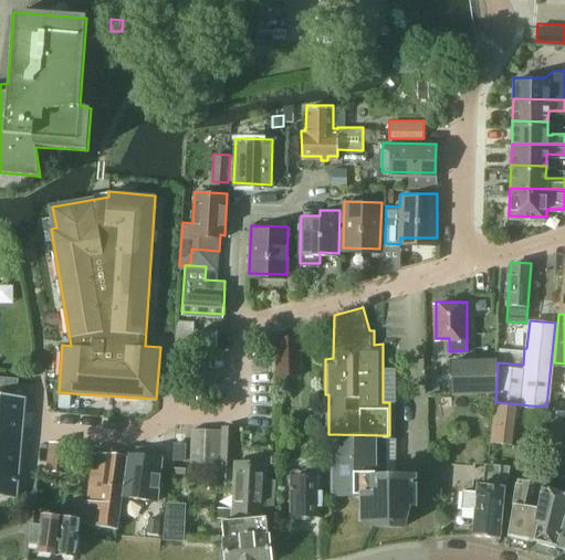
[(198,328),(197,342),(217,344),(218,328),(198,328)]
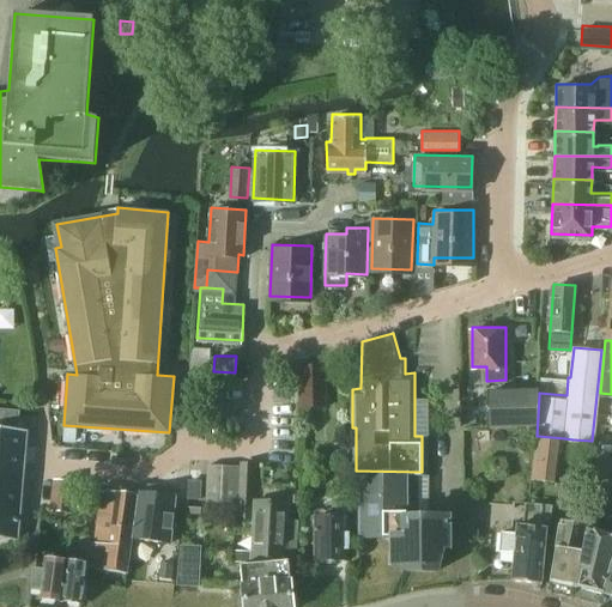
[(300,405),(301,405),(326,404),(326,362),(298,362),(300,405)]
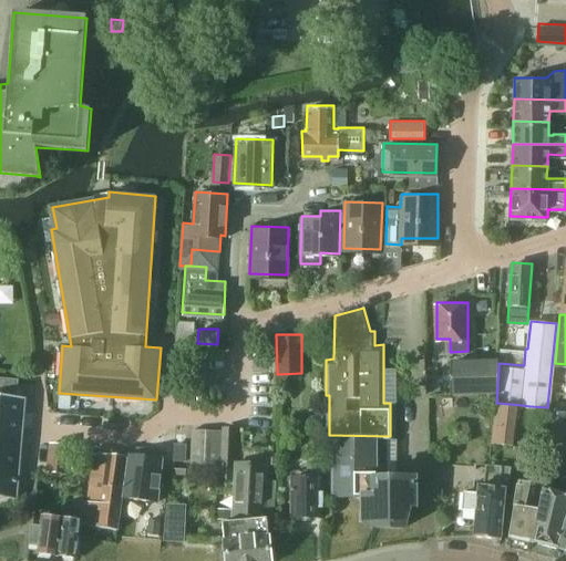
[(500,345),(498,363),(524,365),(525,349),(500,345)]
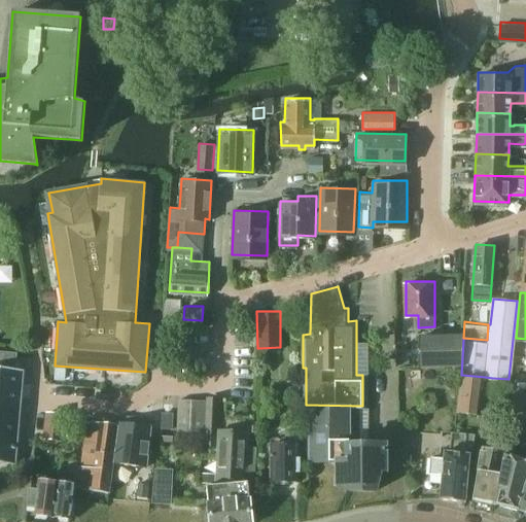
[(460,334),(421,335),(421,364),(459,363),(461,363),(461,344),(460,334)]
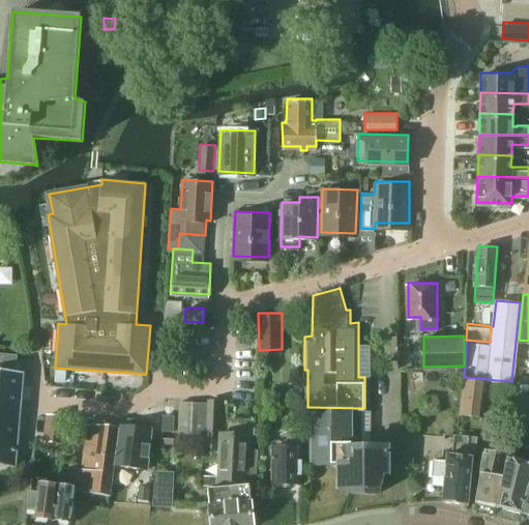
[(0,461),(15,463),(23,373),(15,372),(16,355),(0,353),(0,461)]
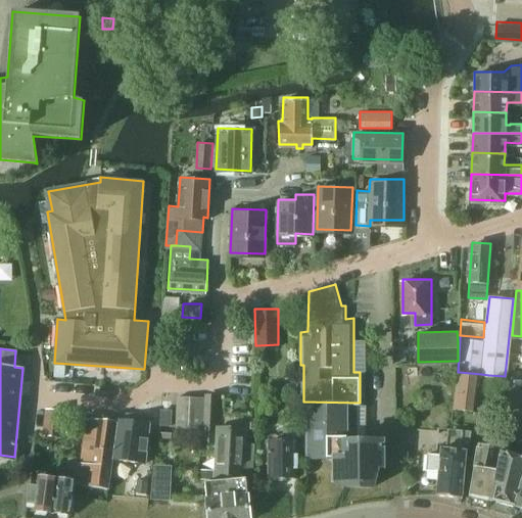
[(477,411),(480,378),(459,376),(456,409),(477,411)]
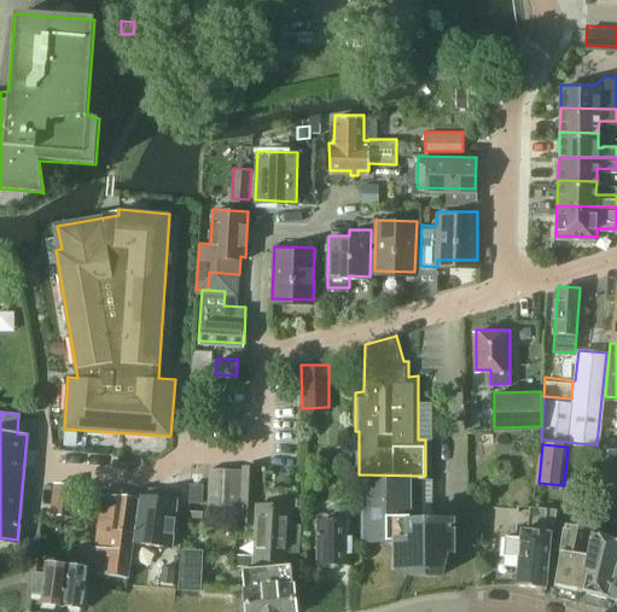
[(616,455),(599,454),(595,487),(616,489),(616,455)]
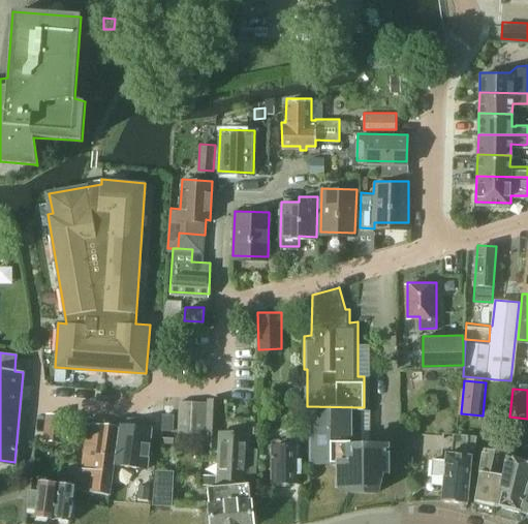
[(208,400),(206,436),(206,445),(218,445),(220,397),(208,396),(208,400)]
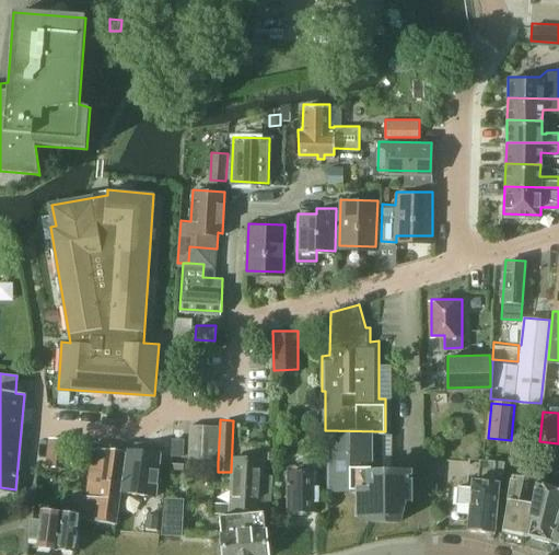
[(189,461),(202,461),(204,423),(191,423),(189,461)]
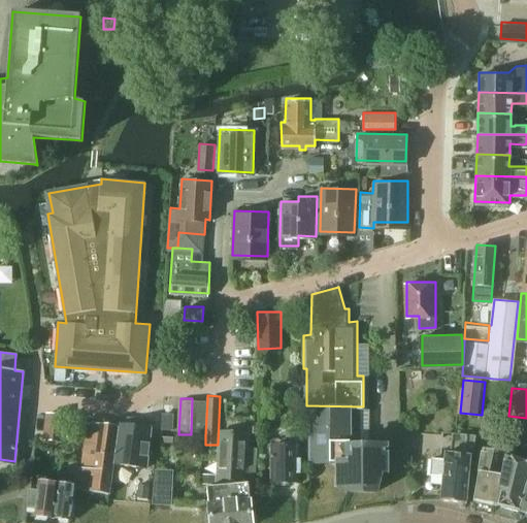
[(192,398),(191,434),(205,435),(207,399),(192,398)]
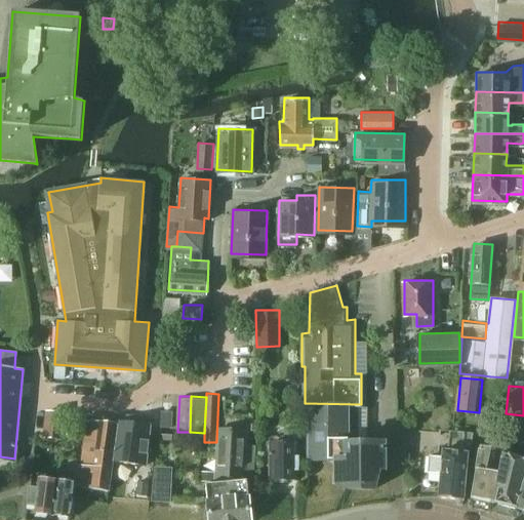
[(306,403),(305,403),(305,461),(331,460),(331,483),(339,484),(346,485),(347,485),(347,488),(370,488),(374,470),(380,470),(380,443),(344,444),(343,406),(361,406),(361,404),(306,403)]
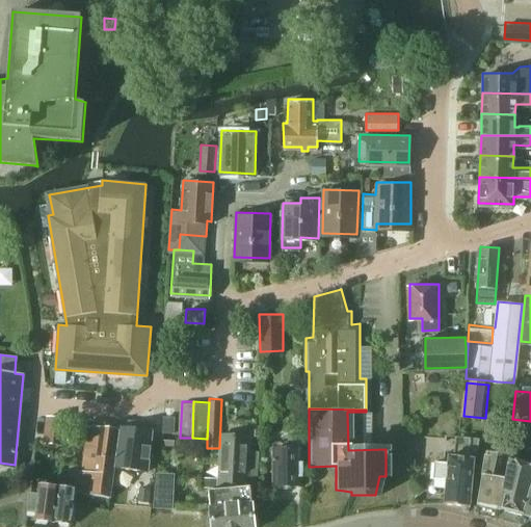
[(161,413),(160,427),(171,427),(171,413),(161,413)]
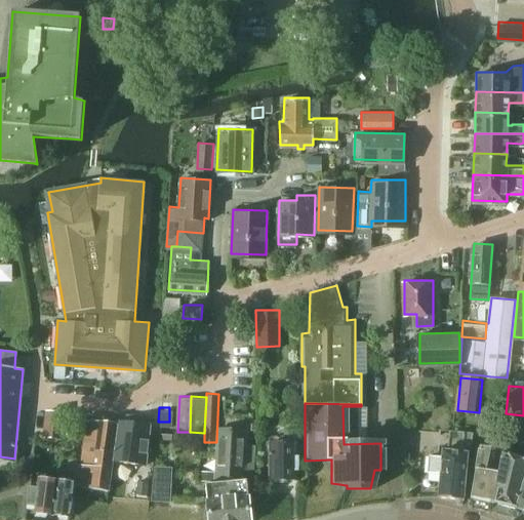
[(45,434),(62,436),(65,411),(48,409),(45,434)]
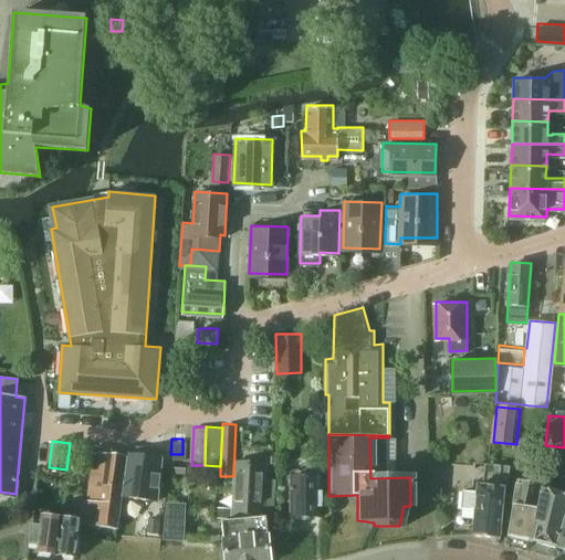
[(126,455),(121,494),(156,498),(161,447),(127,443),(126,455)]
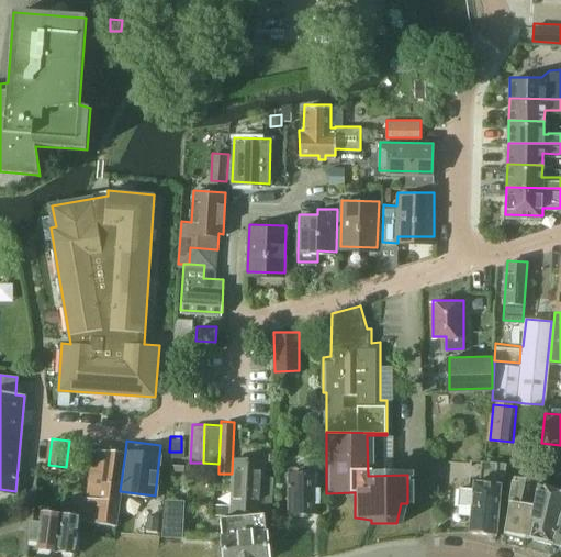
[(93,444),(83,519),(116,523),(120,491),(125,453),(111,450),(111,446),(93,444)]
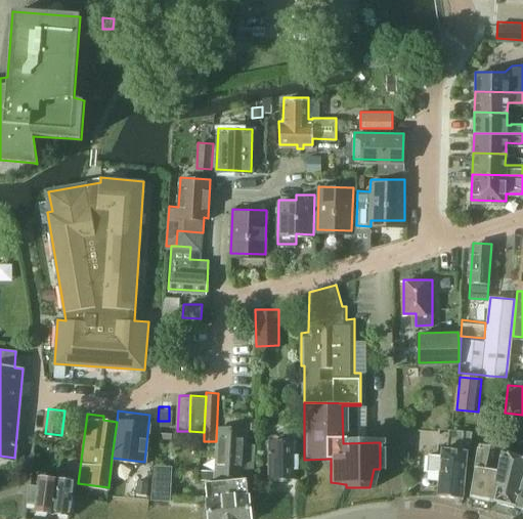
[(288,476),(297,476),(297,426),(284,426),(284,439),(268,439),(268,478),(288,478),(288,476)]
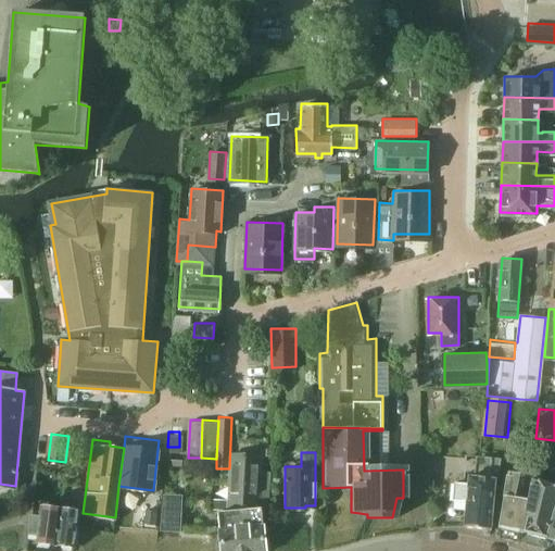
[(230,505),(255,506),(255,503),(268,504),(270,471),(257,470),(257,454),(232,453),(230,505)]
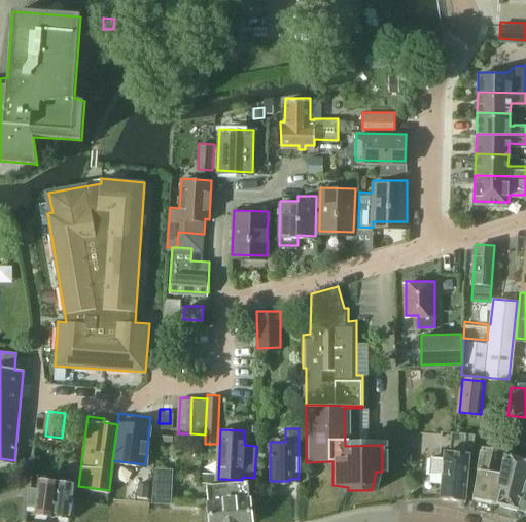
[(474,445),(475,433),(460,432),(459,443),(474,445)]
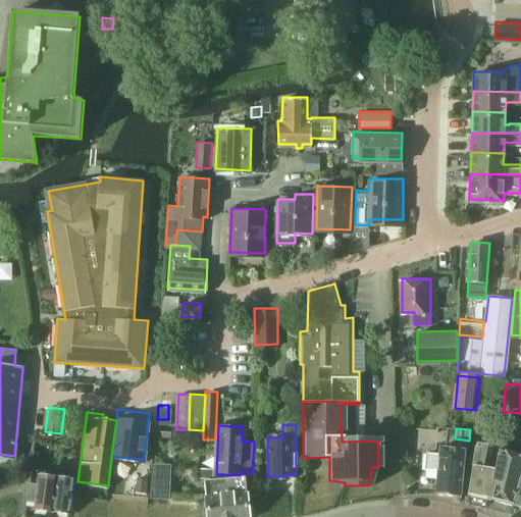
[(477,441),(469,492),(489,497),(500,450),(501,445),(477,441)]
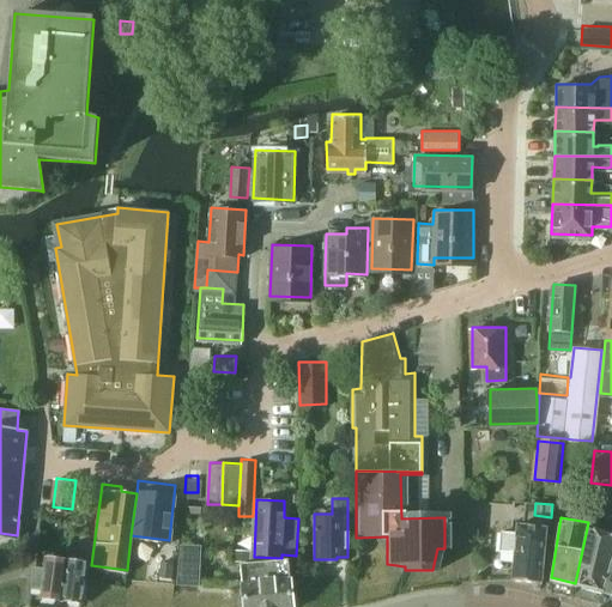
[(516,523),(515,533),(502,532),(500,550),(513,551),(510,577),(541,581),(547,527),(516,523)]
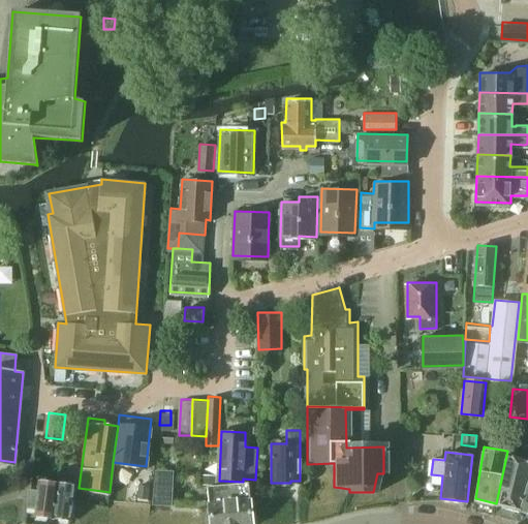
[(527,462),(506,456),(496,503),(518,511),(519,509),(527,479),(527,462)]
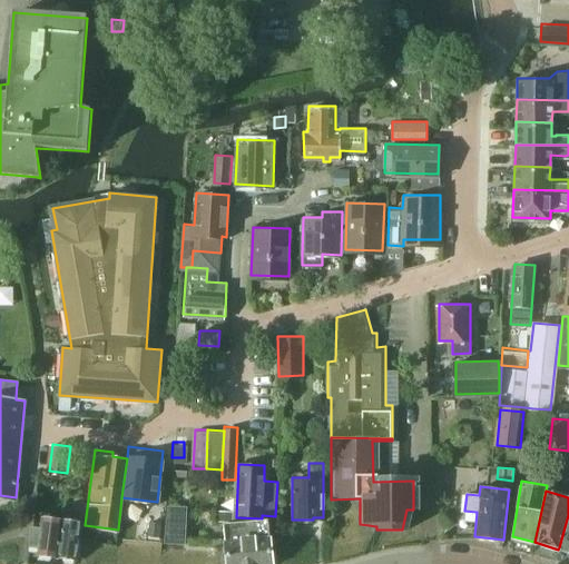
[(218,518),(232,520),(233,508),(218,508),(218,518)]
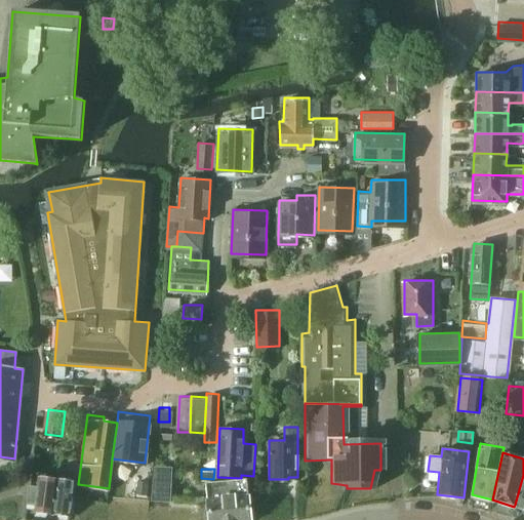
[(57,480),(52,512),(71,514),(74,481),(62,480),(63,476),(57,475),(57,480)]
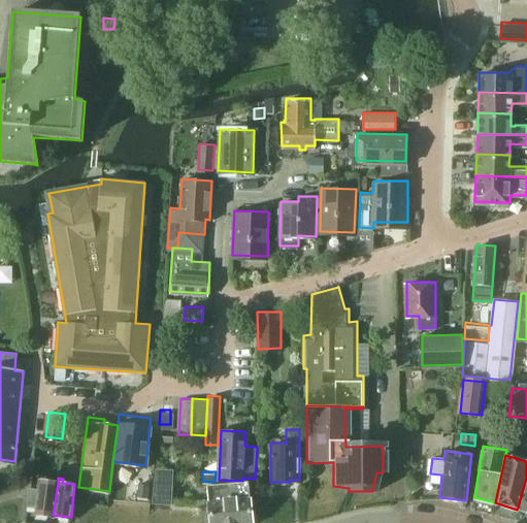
[(526,478),(518,508),(526,511),(526,478)]
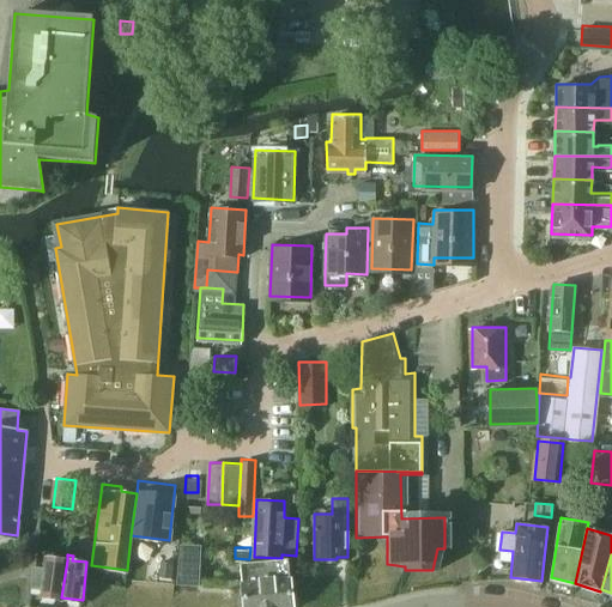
[(180,574),(198,575),(199,557),(180,556),(180,574)]
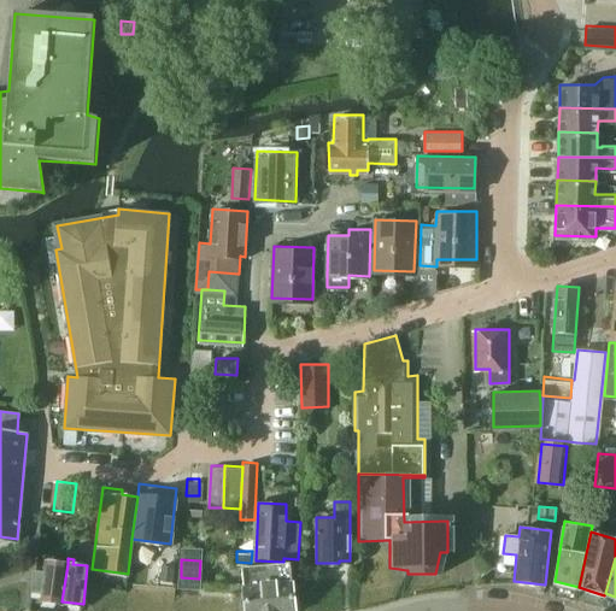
[(246,610),(293,610),(288,560),(283,562),(241,567),(246,610)]
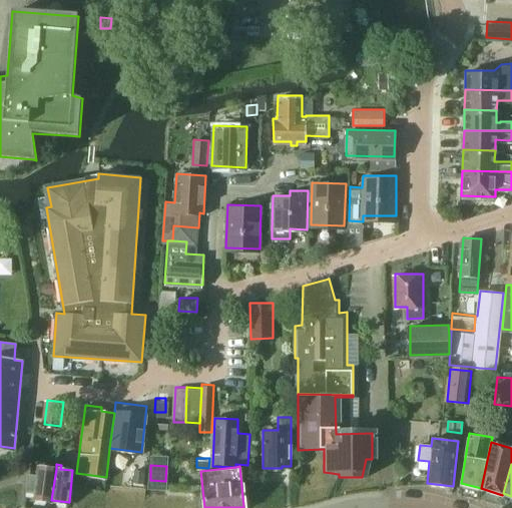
[(27,491),(36,491),(35,498),(51,500),(56,469),(38,467),(37,475),(29,475),(27,491)]
